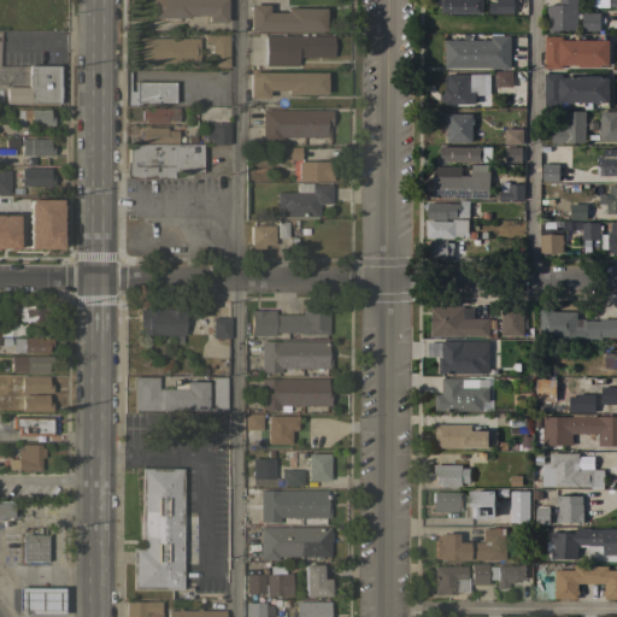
[(225,0),(225,22),(206,22),(206,15),(188,15),(188,18),(177,18),(177,21),(168,19),(168,18),(151,17),(151,0),(225,0)]
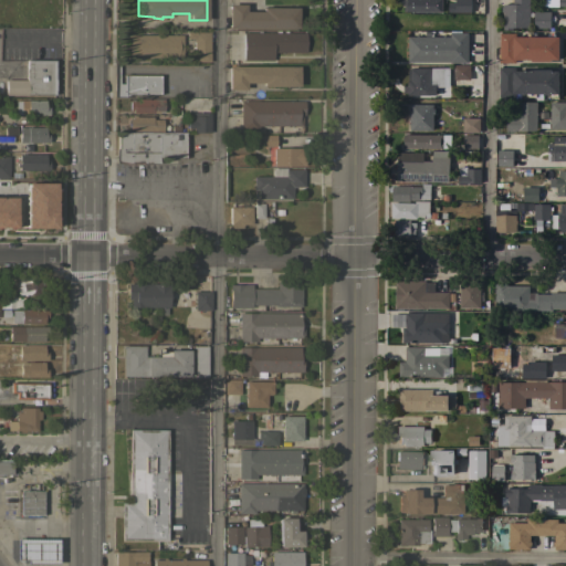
[(441,0),(441,12),(404,12),(404,0),(441,0)]
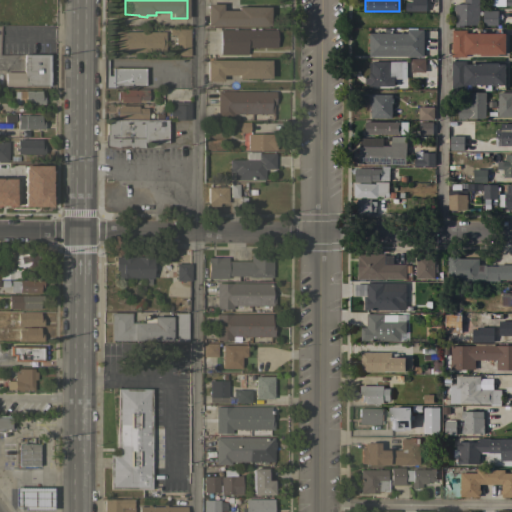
[(411,0),(425,0),(426,11),(411,12),(411,11),(405,11),(405,2),(411,2),(411,0)]
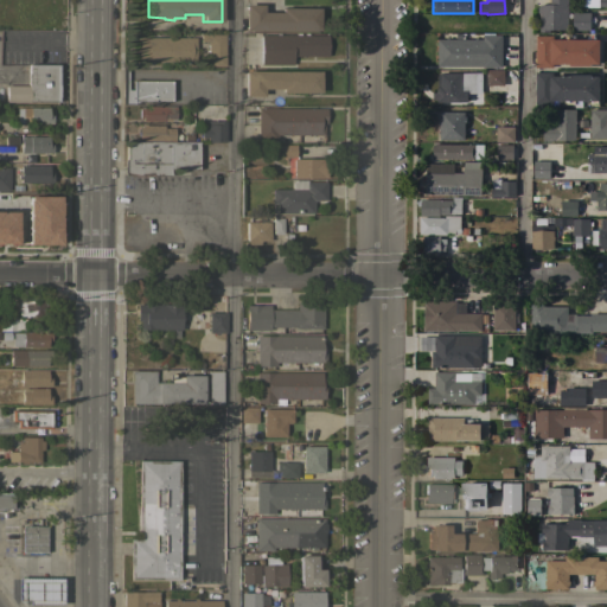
[(567,0),(567,11),(568,11),(568,14),(567,14),(567,30),(549,30),(549,32),(538,32),(540,13),(537,13),(537,7),(540,7),(540,5),(549,5),(549,0),(567,0)]
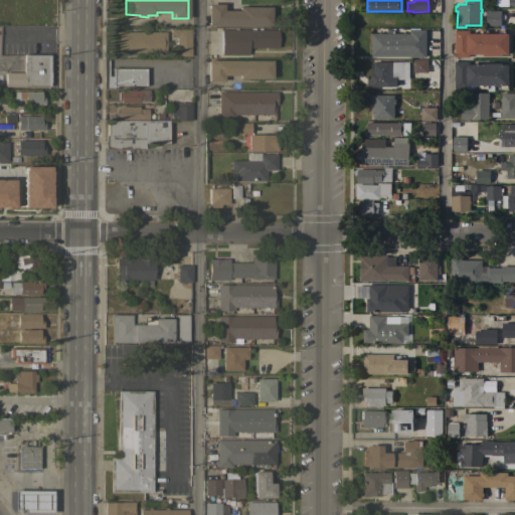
[(207,4),(222,4),(222,10),(237,10),(237,6),(270,6),(270,25),(207,25),(207,4)]
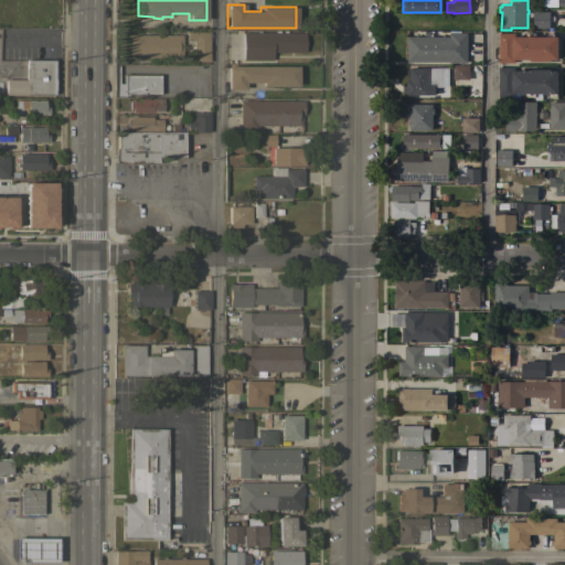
[(550,12),(548,29),(532,29),(533,11),(550,12)]
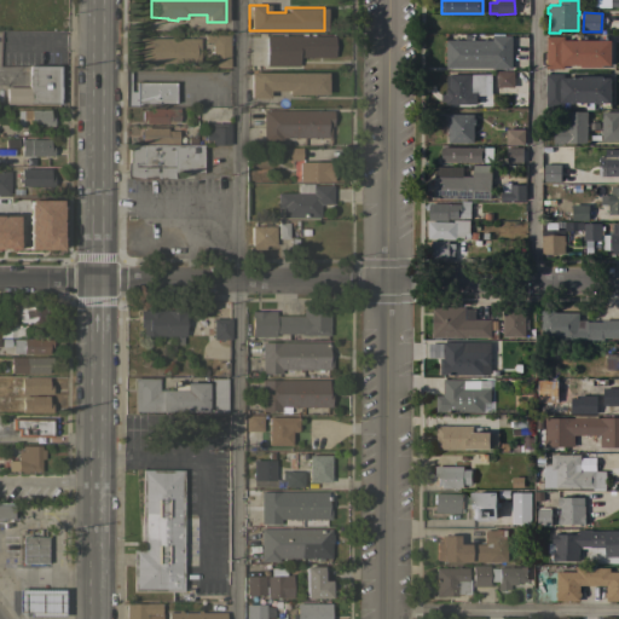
[(229,67),(212,67),(210,42),(203,42),(203,35),(229,35),(229,67)]
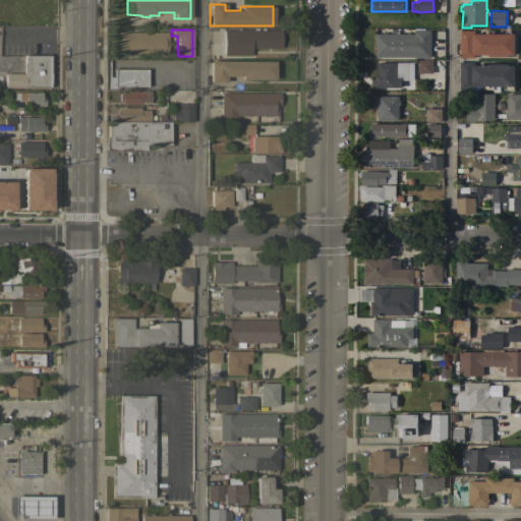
[(280,30),(280,48),(250,48),(250,55),(223,55),(223,30),(280,30)]
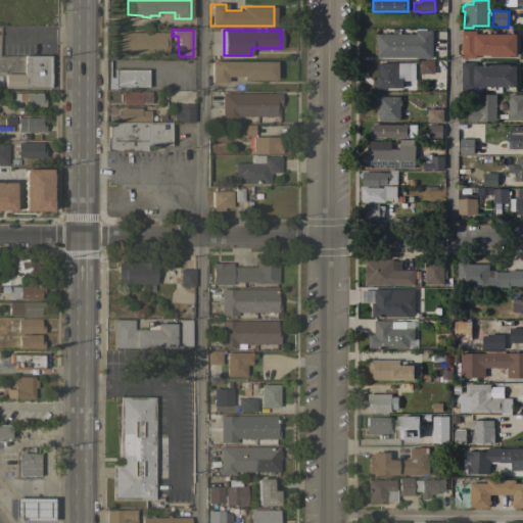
[(384,34),(384,33),(386,33),(386,34),(409,34),(409,33),(411,33),(411,34),(416,34),(416,31),(432,31),(432,58),(415,58),(415,57),(376,57),(376,34),(384,34)]
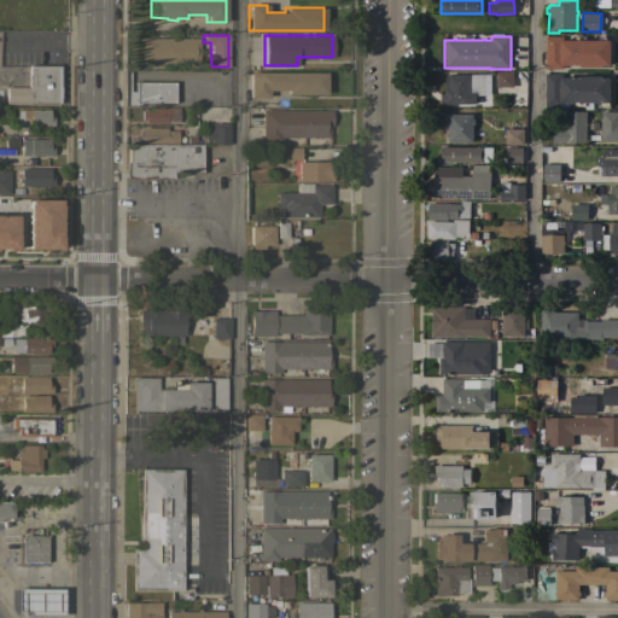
[(563,36),(563,40),(610,41),(610,66),(600,66),(600,68),(579,66),(579,65),(563,65),(563,69),(544,69),(544,36),(563,36)]
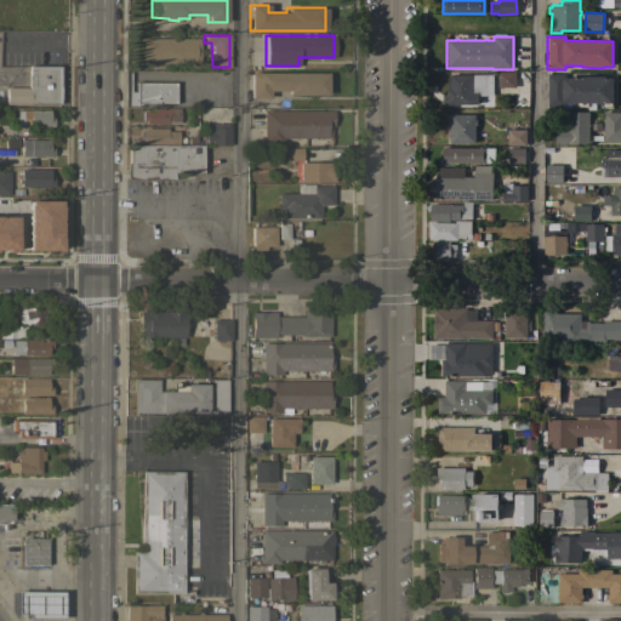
[(199,38),(199,63),(141,63),(141,38),(199,38)]
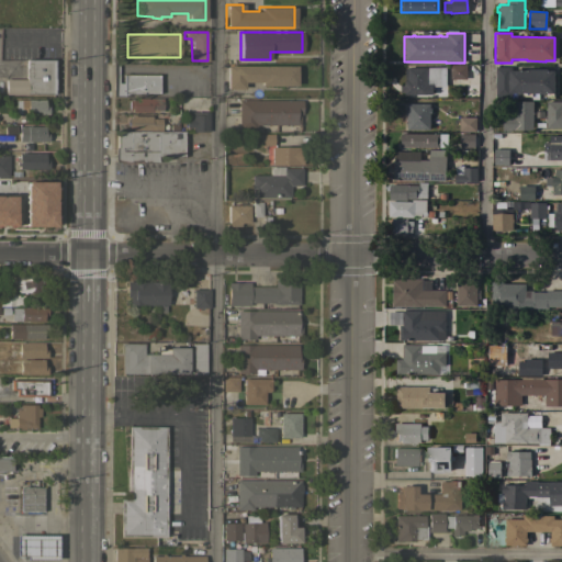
[(44,59),(56,56),(56,93),(4,93),(4,79),(25,79),(25,78),(24,78),(24,67),(25,67),(25,59),(44,59)]
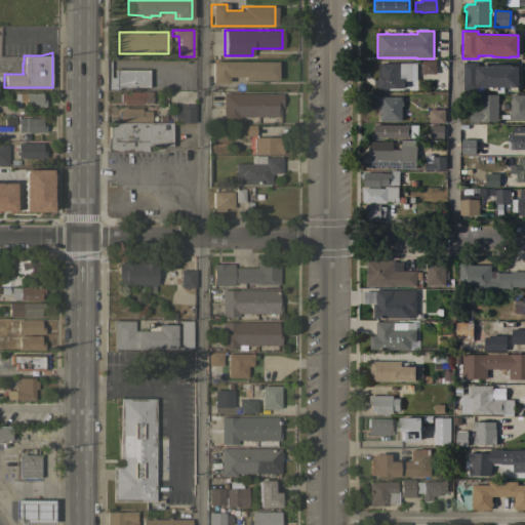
[(417,64),(417,69),(420,69),(420,61),(436,61),(436,74),(422,74),(422,80),(414,80),(398,82),(398,89),(377,88),(378,75),(380,75),(380,64),(417,64)]
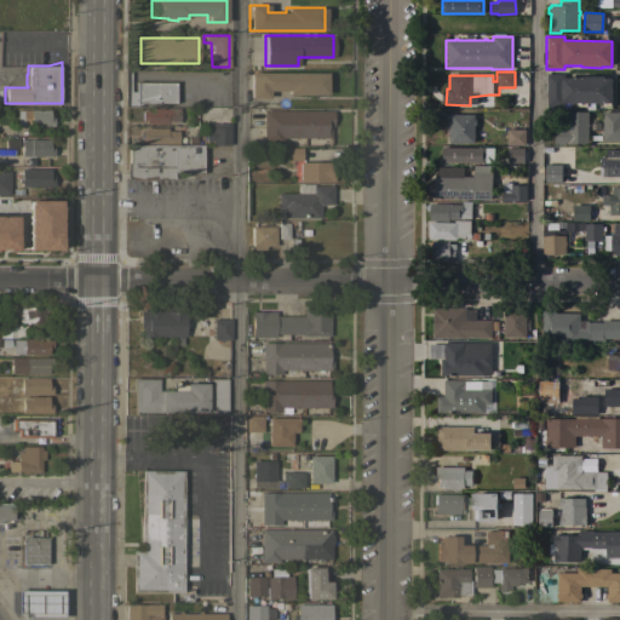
[(326,73),(326,95),(287,95),(287,91),(268,91),(268,98),(248,98),(248,73),(326,73)]
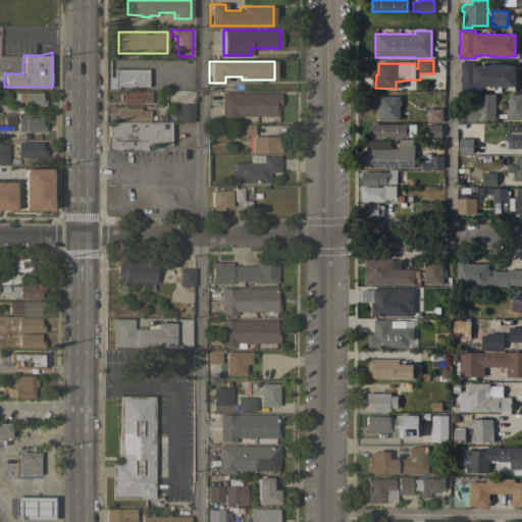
[(475,62),(475,65),(489,65),(489,64),(508,64),(508,65),(514,66),(514,90),(505,90),(505,87),(493,87),(493,91),(486,90),(486,87),(473,87),(473,90),(460,90),(460,62),(475,62)]
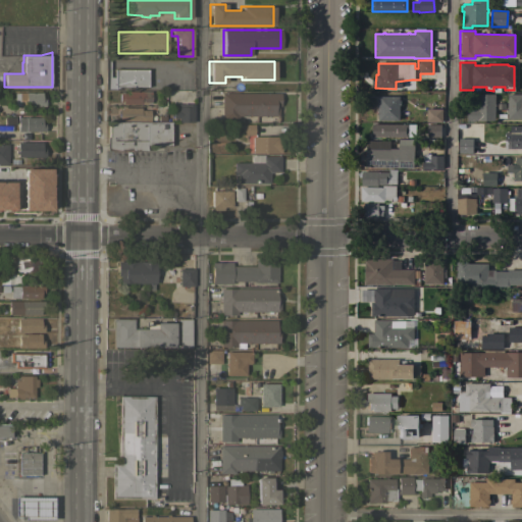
[(147,68),(147,87),(114,87),(114,89),(105,89),(105,76),(113,76),(113,68),(147,68)]
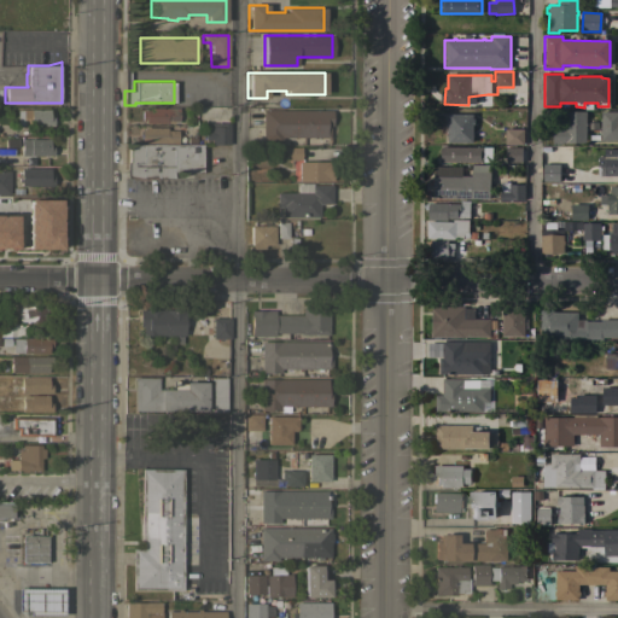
[(178,108),(178,121),(176,121),(176,122),(144,122),(144,121),(140,121),(140,110),(144,110),(144,108),(178,108)]
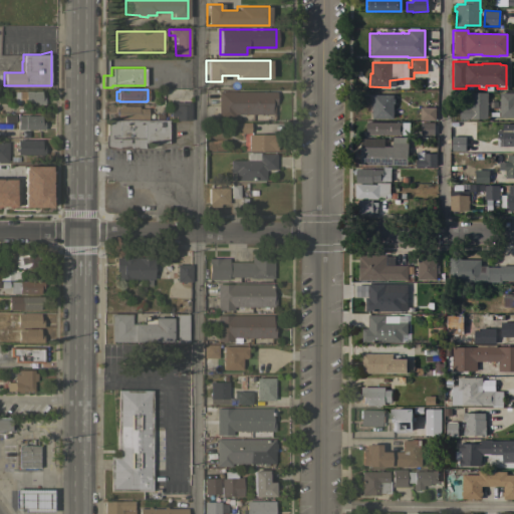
[(40,91),(40,97),(43,97),(43,104),(18,104),(18,90),(40,91)]
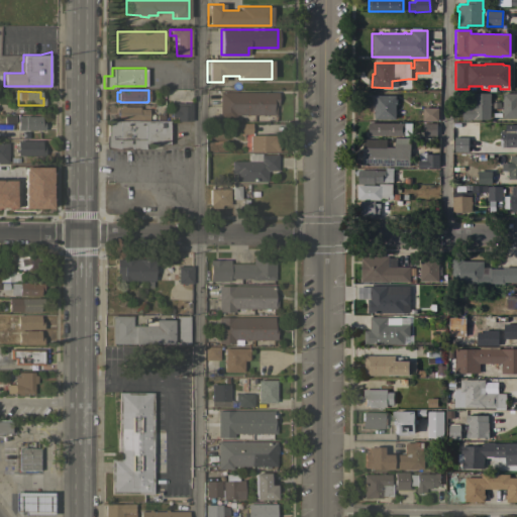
[(277,92),(277,105),(275,105),(275,114),(263,114),(263,115),(261,115),(261,114),(247,114),(247,115),(245,115),(245,114),(235,114),(235,118),(218,118),(218,92),(277,92)]
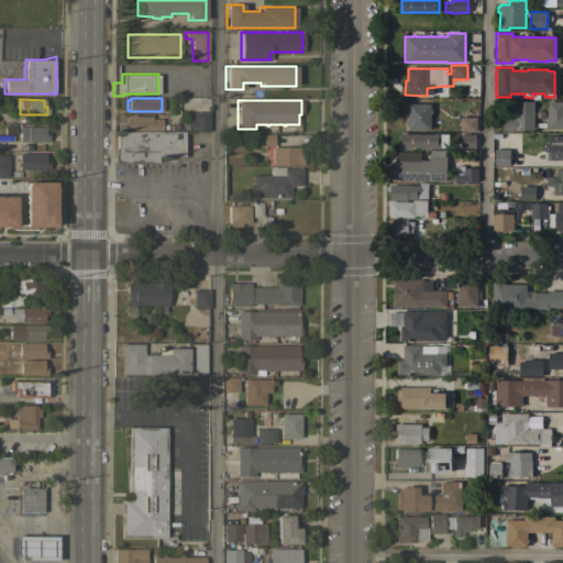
[(533,131),(512,131),(512,132),(503,132),(503,114),(511,114),(511,119),(515,119),(515,101),(533,102),(533,131)]
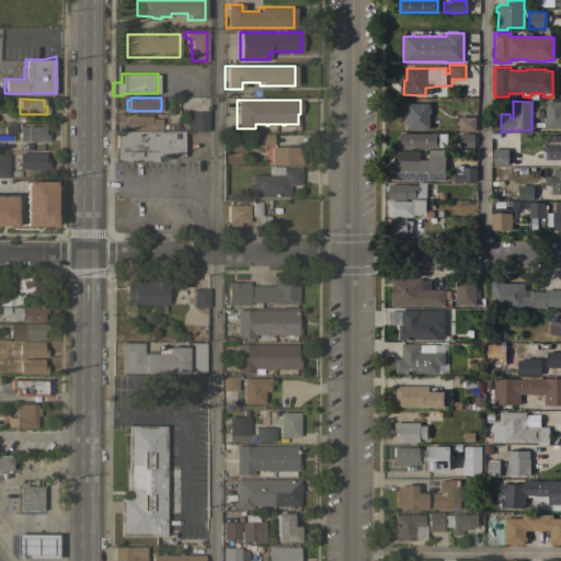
[(560,102),(560,128),(545,128),(545,102),(560,102)]
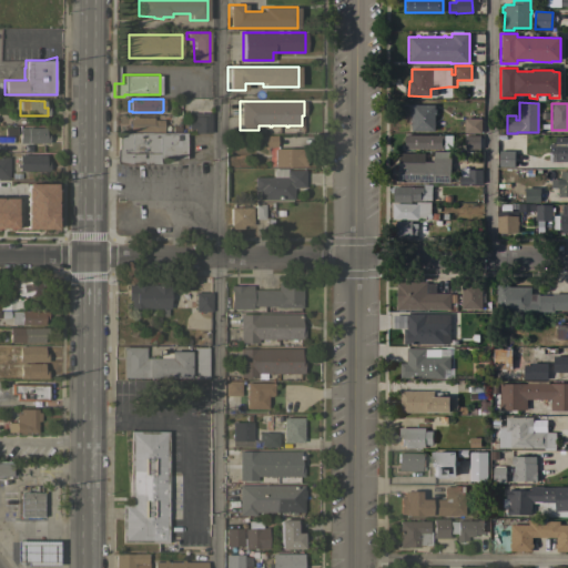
[(434,104),(434,109),(435,109),(436,114),(434,115),(434,131),(412,132),(412,121),(411,121),(411,112),(411,105),(434,104)]
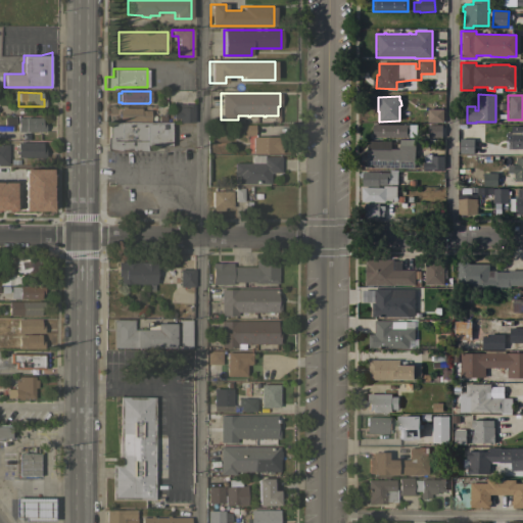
[(193,123),(179,122),(179,119),(172,119),(173,115),(171,115),(171,110),(173,110),(173,106),(184,106),(184,103),(193,104),(193,123)]
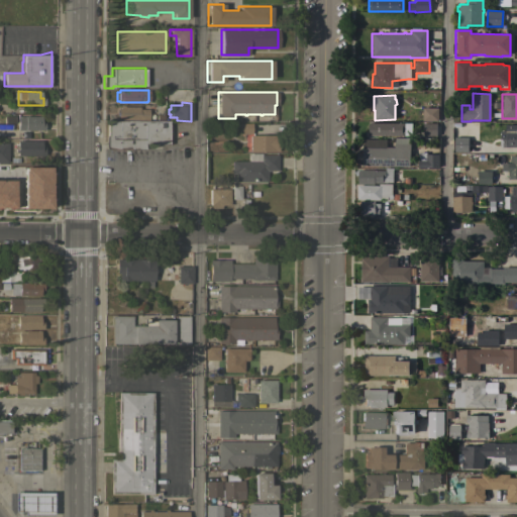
[(138,106),(138,109),(147,109),(147,120),(120,119),(120,117),(117,117),(117,108),(120,108),(120,106),(138,106)]
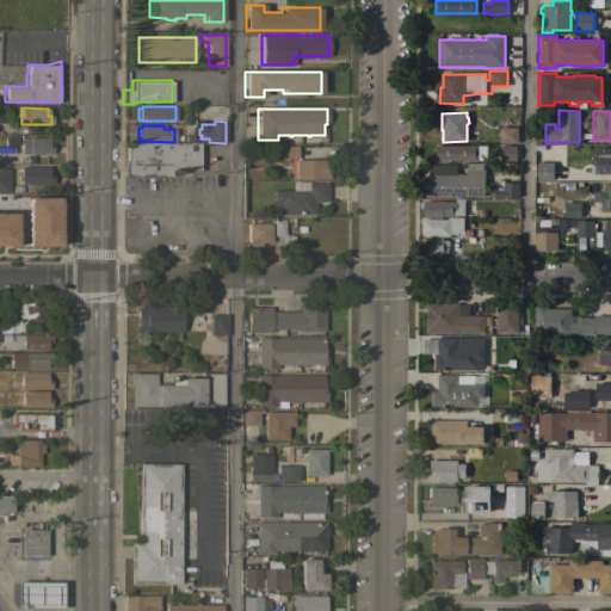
[(517,143),(499,143),(499,128),(517,128),(517,143)]
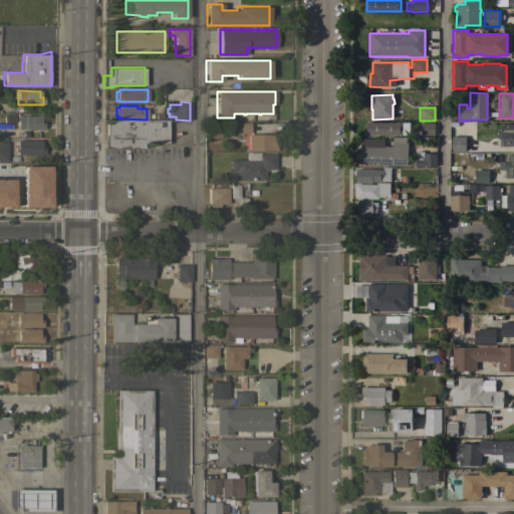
[(40,115),(40,121),(43,121),(43,129),(16,129),(16,115),(40,115)]
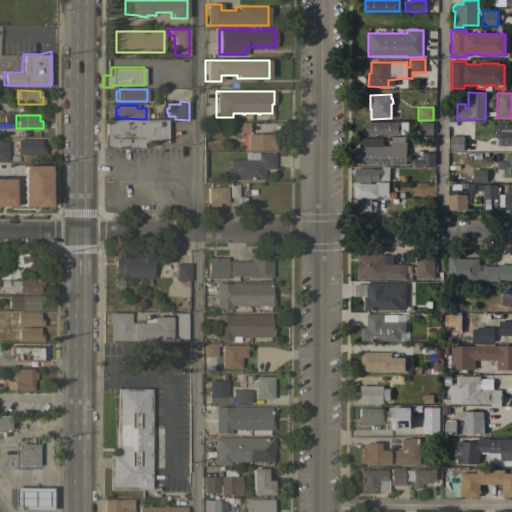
[(166,119),(166,143),(142,143),(142,148),(104,148),(104,134),(105,134),(105,119),(166,119)]
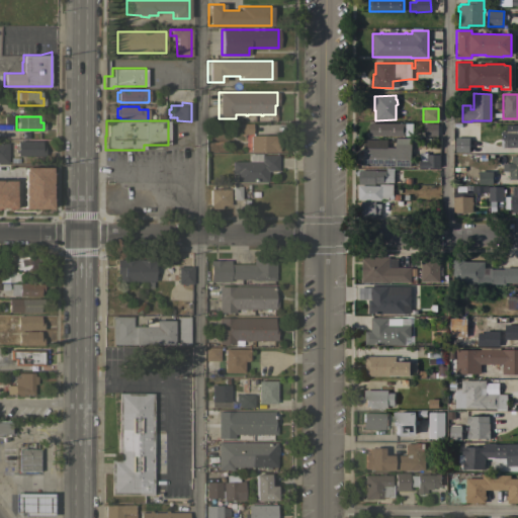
[(237,123),(251,123),(251,133),(237,133),(237,123)]
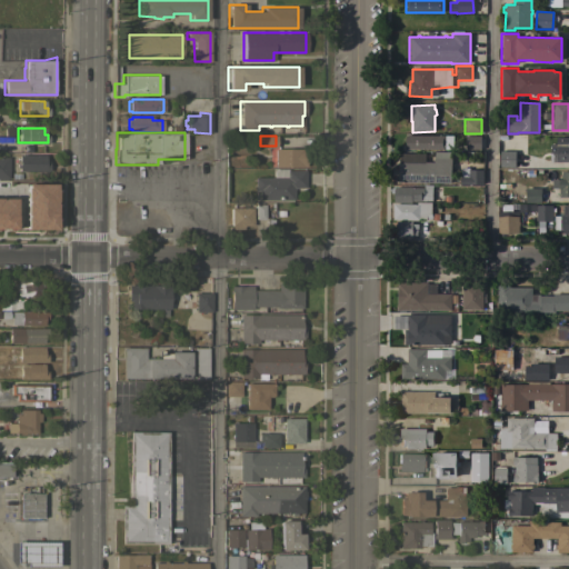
[(451,136),(451,150),(403,150),(403,136),(451,136)]
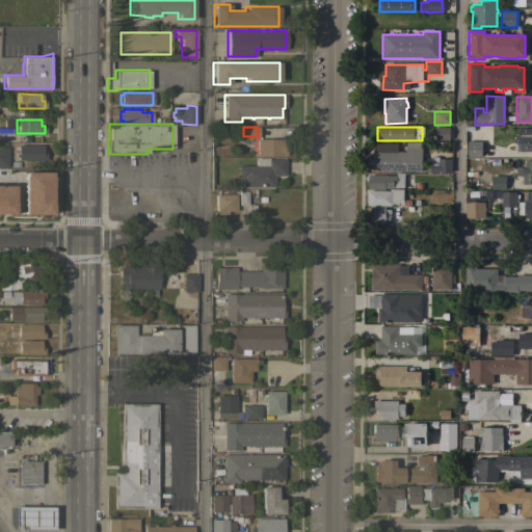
[(449,127),(449,140),(434,140),(435,127),(449,127)]
